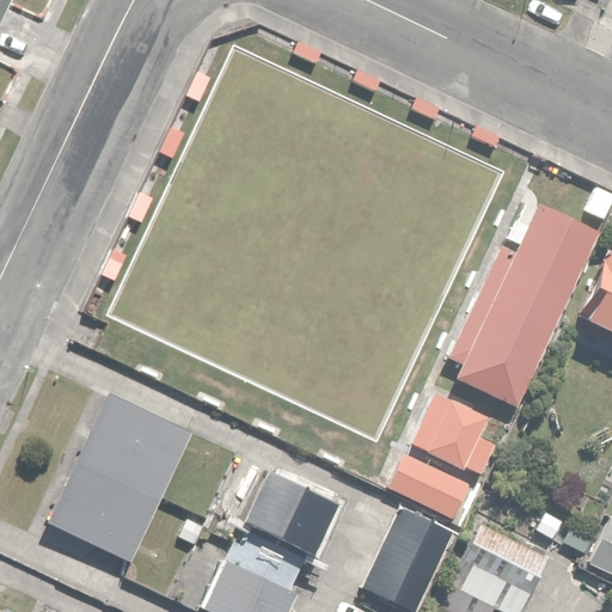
[(0,0),(0,36),(16,0),(0,0)]
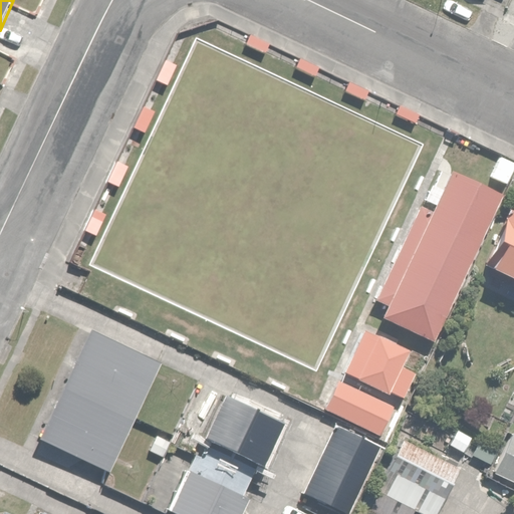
[(513,164),(513,158),(499,151),(486,178),(503,186),(513,164)]
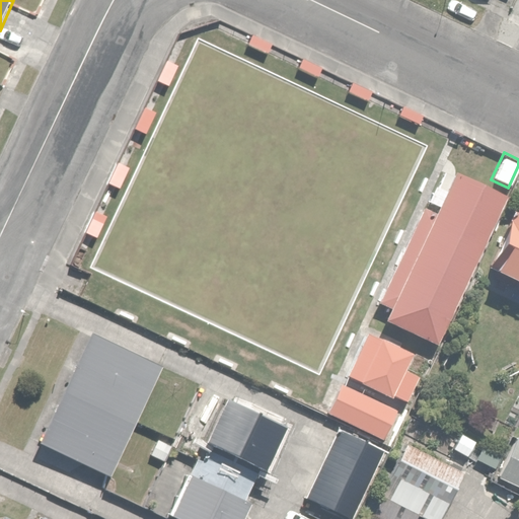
[(512,190),(452,161),(382,306),(442,336),(512,190)]
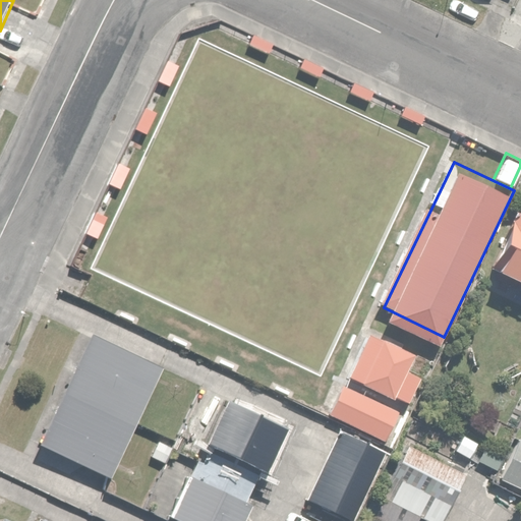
[(520,214),(518,213),(491,267),(520,281),(520,214)]
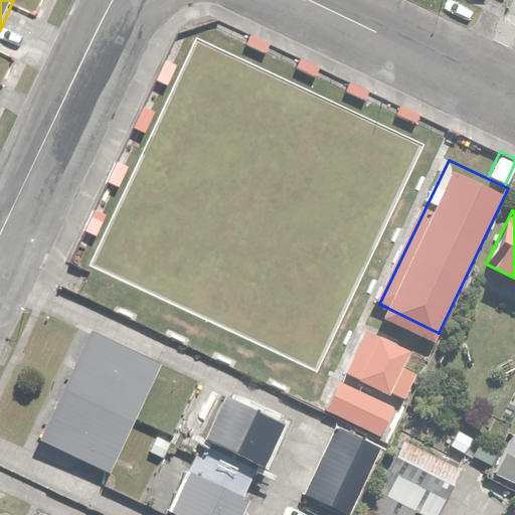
[(163,360),(91,325),(37,437),(110,471),(163,360)]
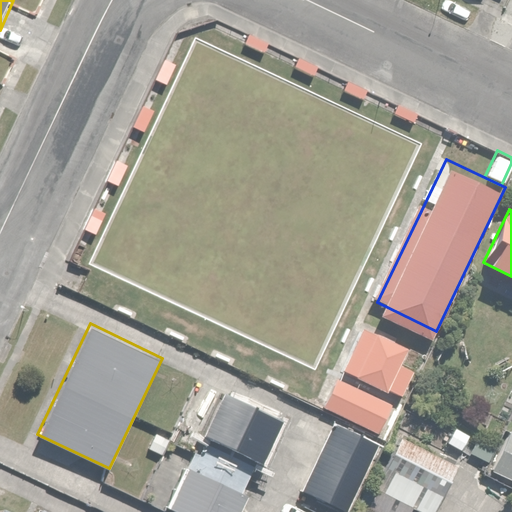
[(423,354),(364,323),(321,404),(380,435),(423,354)]
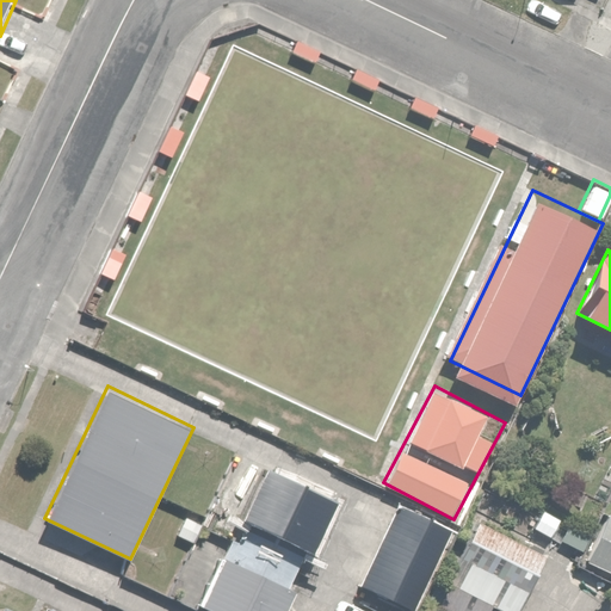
[(214,610),(282,610),(304,559),(331,497),(257,466),(217,559),(198,604),(214,610)]
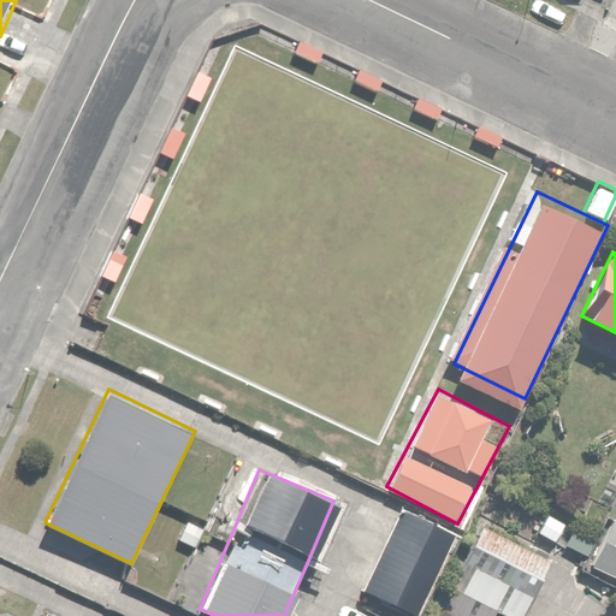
[(450,529),(394,508),(361,588),(418,611),(450,529)]
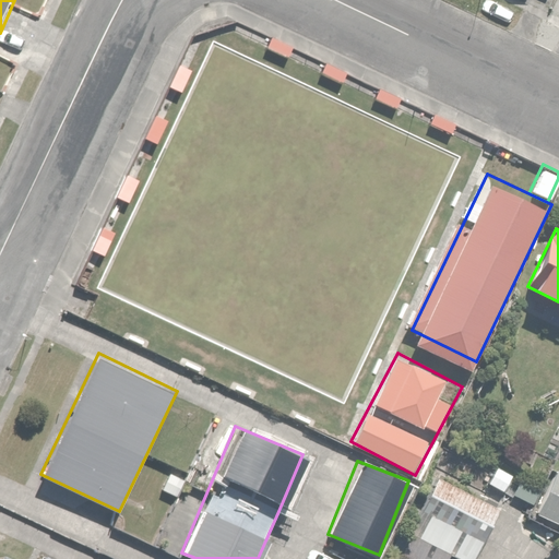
[(558,468),(555,466),(536,514),(558,523),(558,468)]
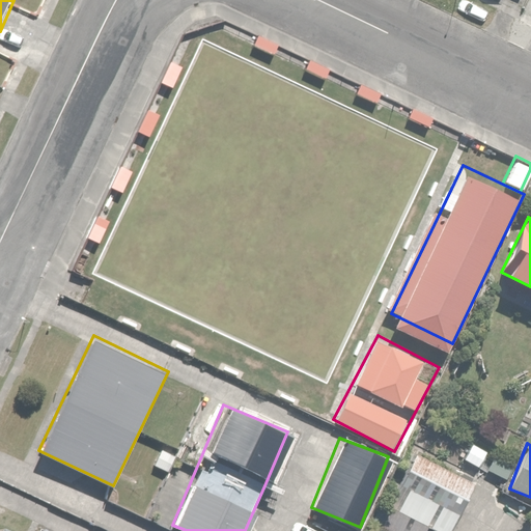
[(446,530),(470,479),(414,453),(380,528),(387,530),(421,530),(425,525),(439,530),(446,530)]
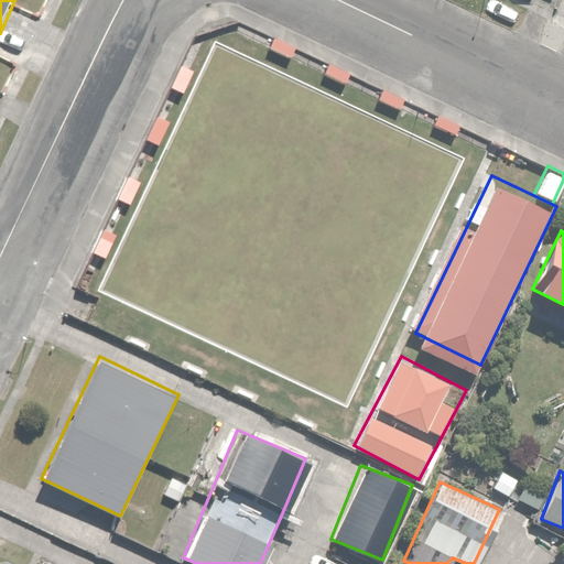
All buildings are outlined.
